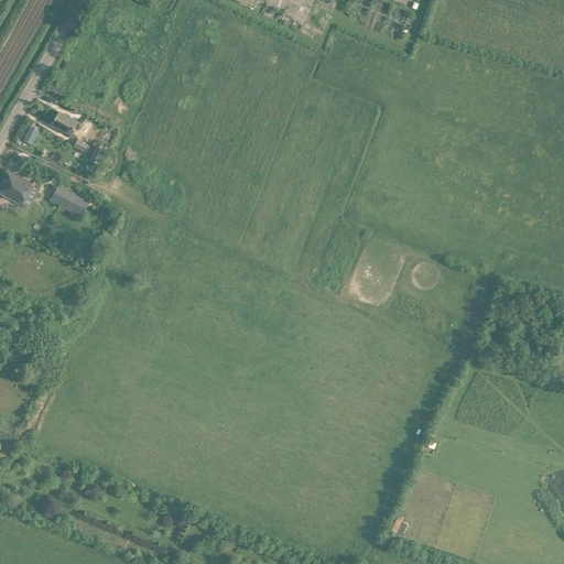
[(82,122),(77,121),(58,110),(51,125),(69,134),(74,128),(77,130),(82,122)]
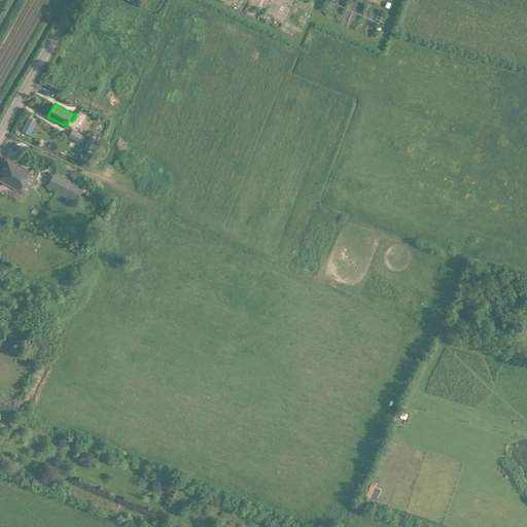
[(28,117),(22,131),(28,134),(34,120),(28,117)]
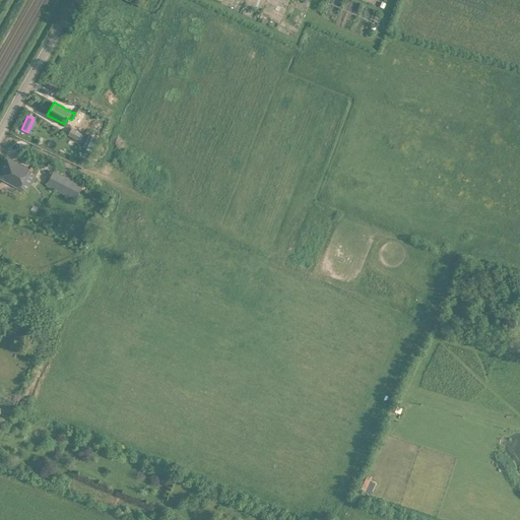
[(71,128),(67,135),(77,140),(80,133),(71,128)]
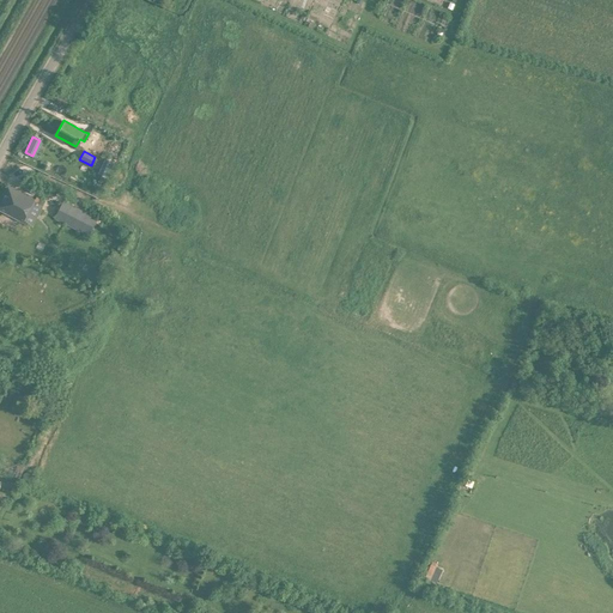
[(7,184),(0,198),(0,210),(22,222),(34,199),(7,184)]
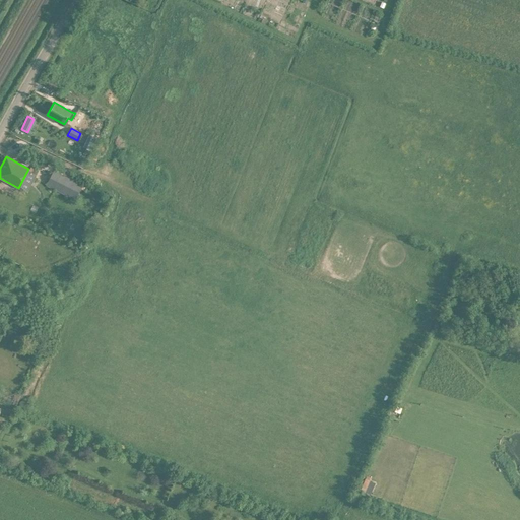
[(74,199),(82,184),(53,170),(45,185),(74,199)]
